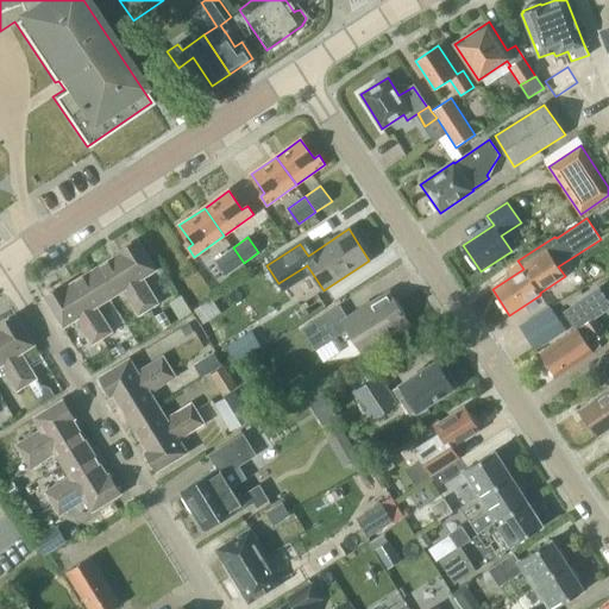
[(148,309),(157,303),(142,278),(156,270),(138,240),(119,252),(120,253),(115,257),(148,309)]
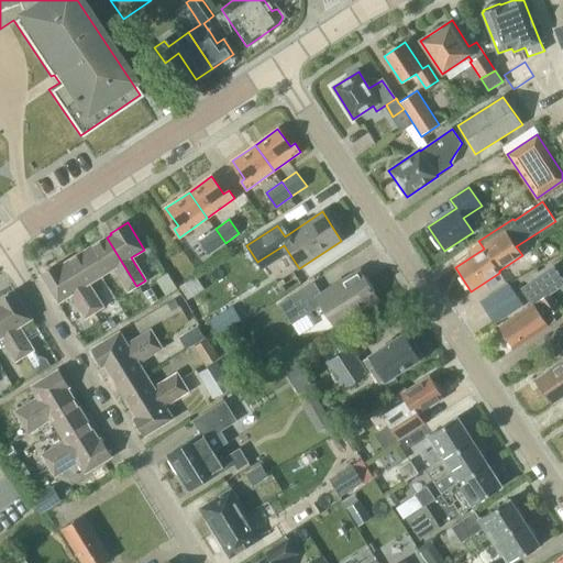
[(209,255),(225,243),(216,229),(199,241),(209,255)]
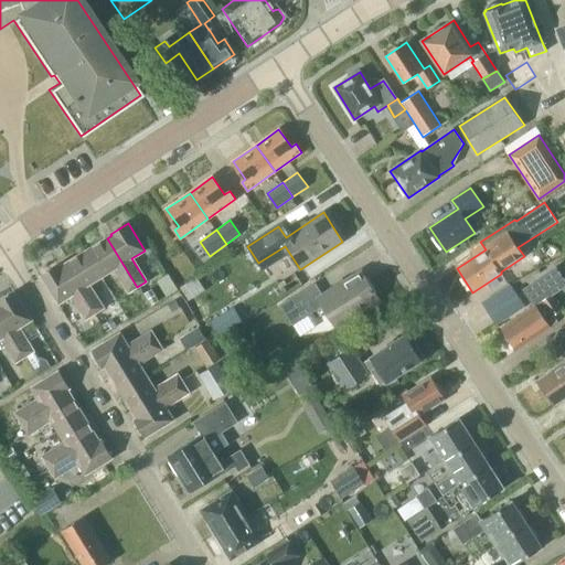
[(129,291),(137,287),(107,238),(85,251),(102,277),(115,269),(129,291)]
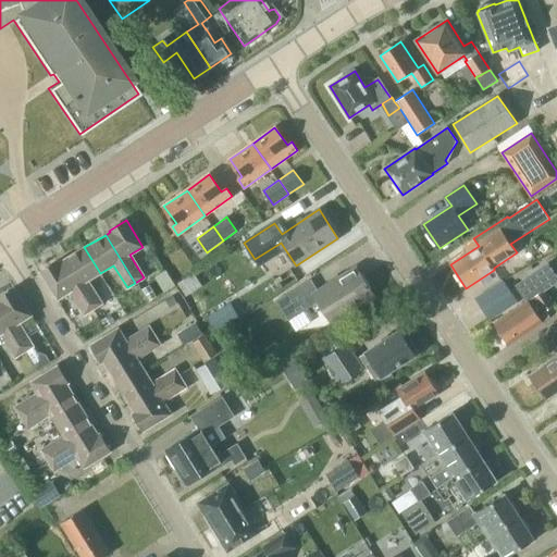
[(87,282),(100,273),(84,247),(63,260),(93,309),(101,304),(87,282)]
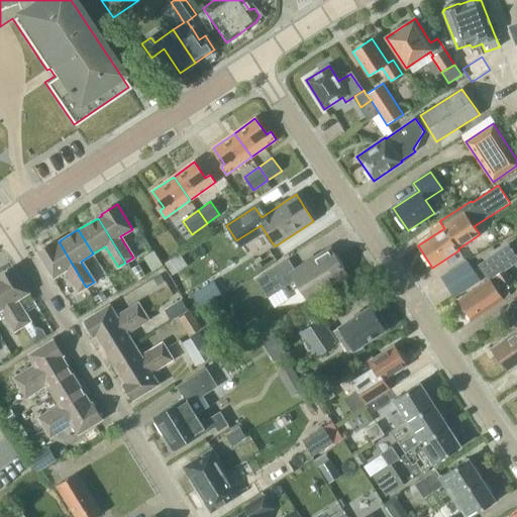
[(79,292),(86,287),(59,241),(55,244),(54,243),(38,253),(54,278),(66,271),(79,292)]
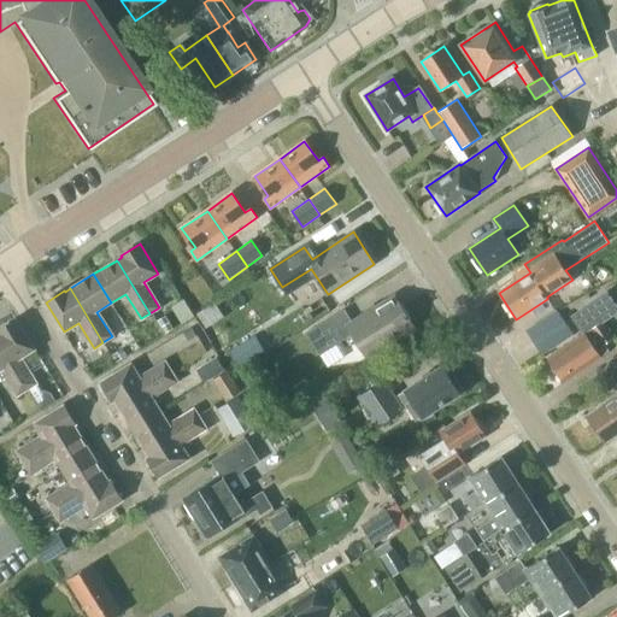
[(613,340),(603,323),(616,313),(616,305),(607,291),(571,316),(583,335),(547,358),(564,382),(601,358),(601,357),(607,353),(604,347),(613,340)]
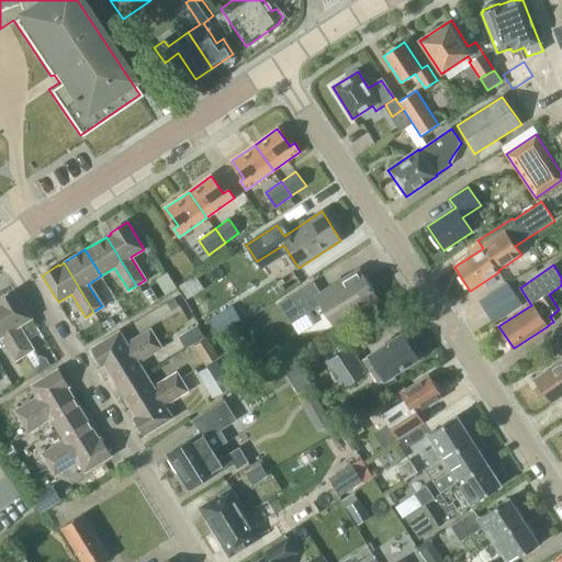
[(335,326),(378,299),(359,269),(321,293),(314,282),(279,304),(291,323),(322,304),(335,326)]
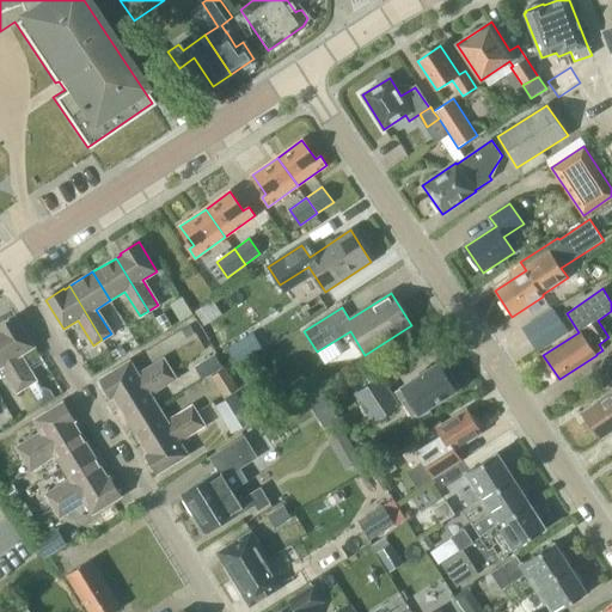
[(554,310),(525,329),(538,348),(567,330),(554,310)]
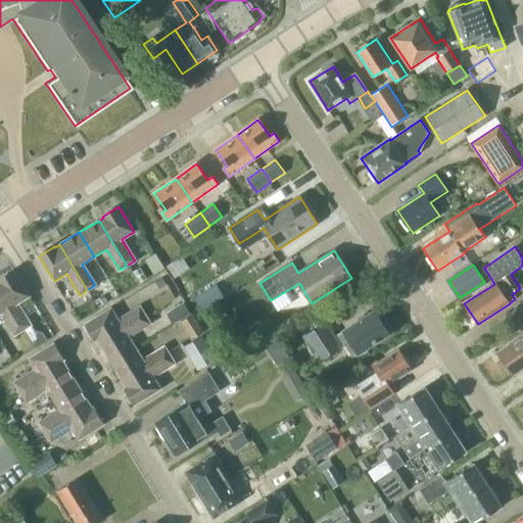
[(146,278),(140,268),(134,272),(140,282),(146,278)]
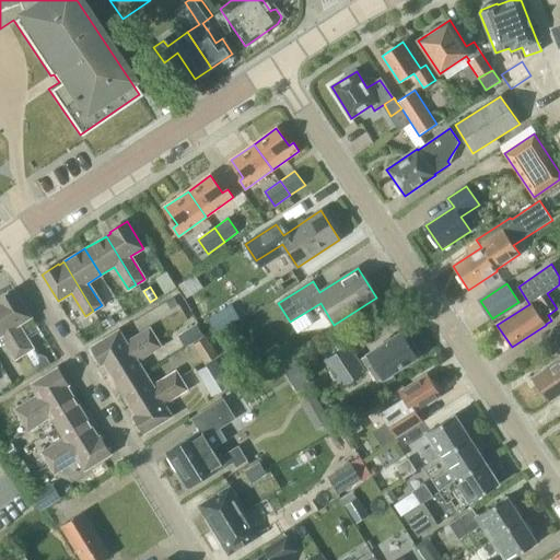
[(19,326),(32,317),(15,290),(0,299),(0,314),(24,353),(33,348),(19,326)]
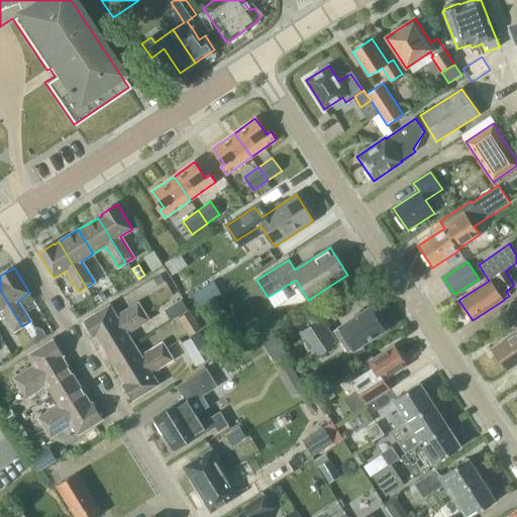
[(202,309),(217,299),(208,285),(193,295),(202,309)]
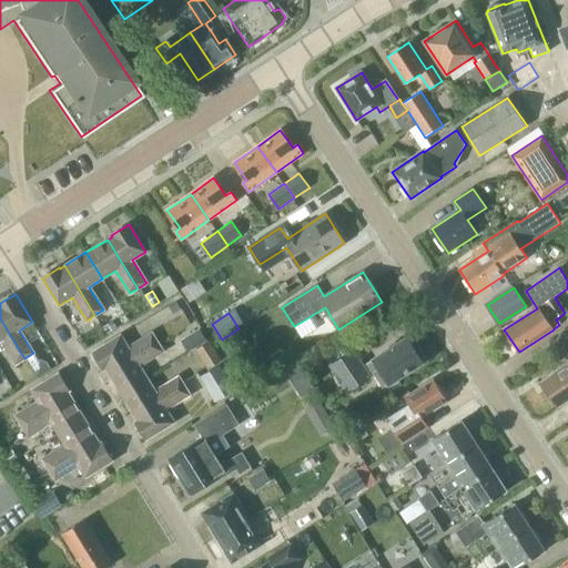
[(0,342),(2,341),(17,364),(24,358),(0,318),(0,342)]
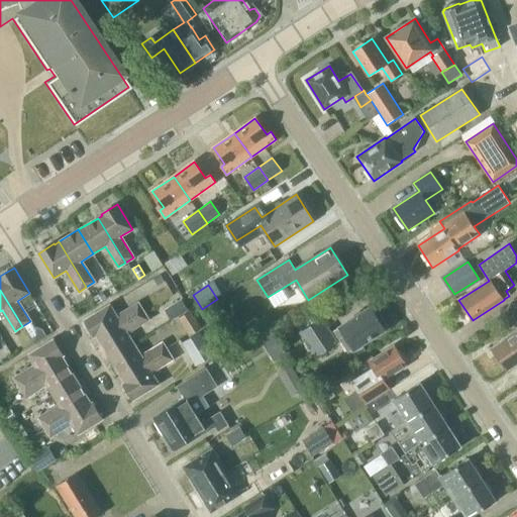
[(98,304),(107,299),(103,292),(94,298),(98,304)]
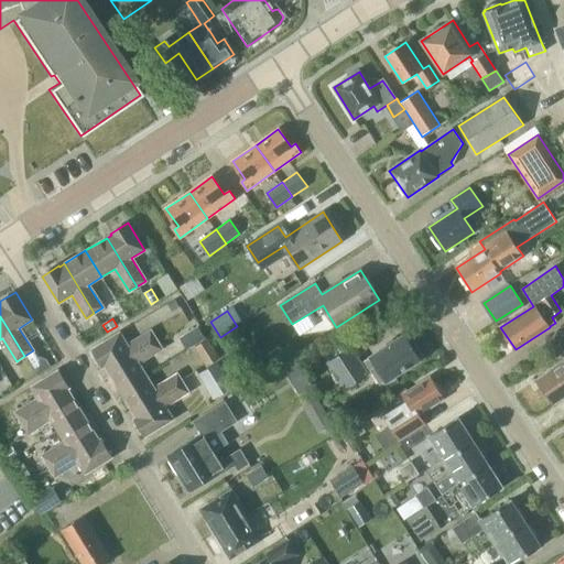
[(187,350),(206,339),(199,327),(181,338),(187,350)]
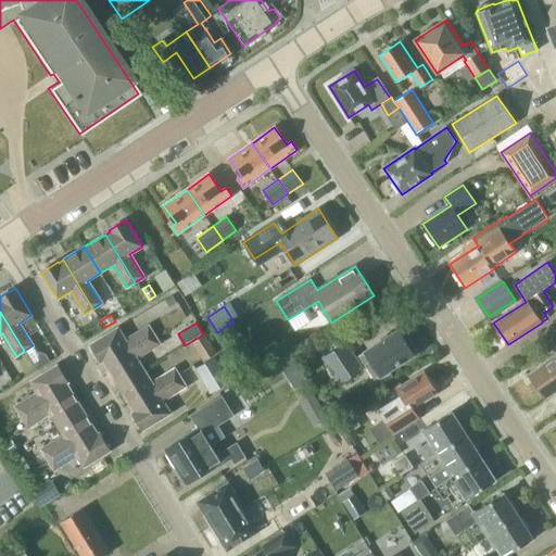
[(106,365),(154,336),(149,327),(126,340),(118,328),(91,344),(102,362),(103,361),(106,365)]
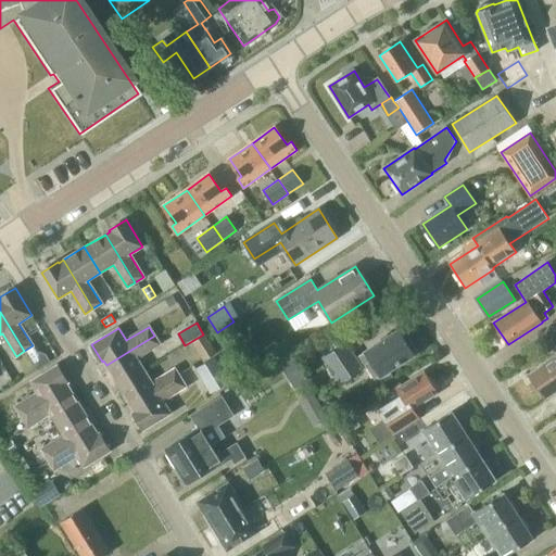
[(409,340),(406,342),(399,330),(365,352),(356,358),(346,343),(324,358),(340,383),(363,369),(363,368),(366,366),(375,379),(380,376),(381,377),(414,355),(413,353),(417,351),(409,340)]
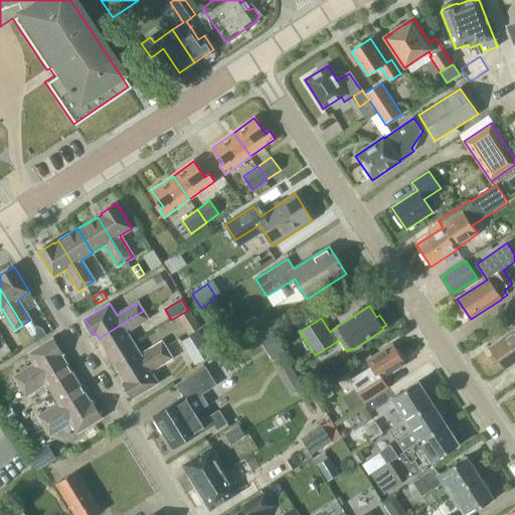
[(110,358),(134,343),(127,331),(148,318),(143,311),(99,338),(110,358)]
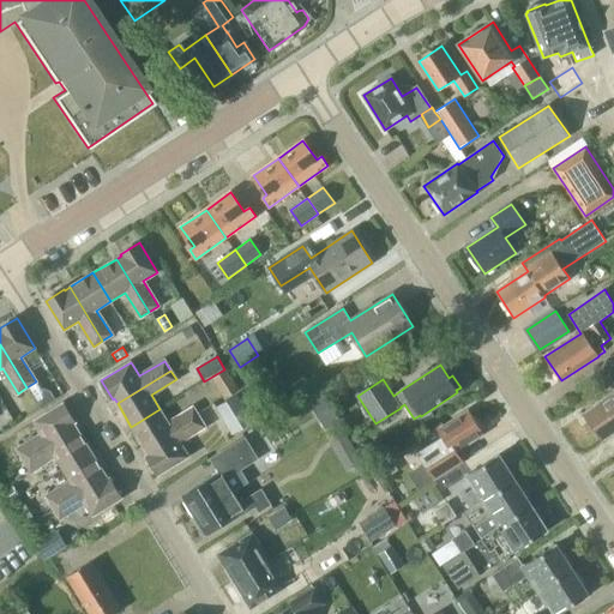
[(226,371),(212,378),(226,399),(239,392),(226,371)]
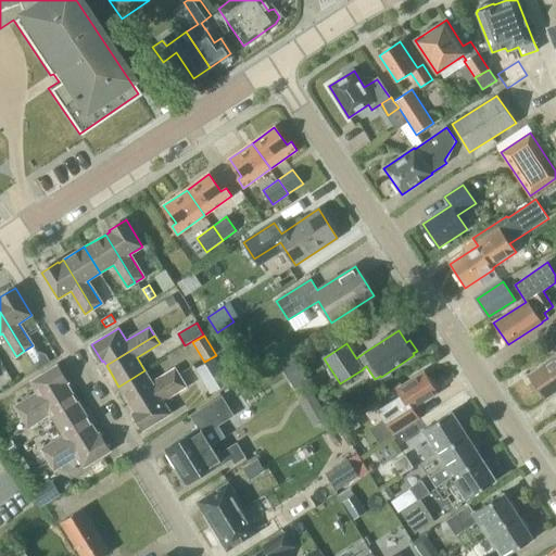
[(33,345),(24,351),(36,370),(50,362),(46,354),(41,352),(37,352),(33,345)]
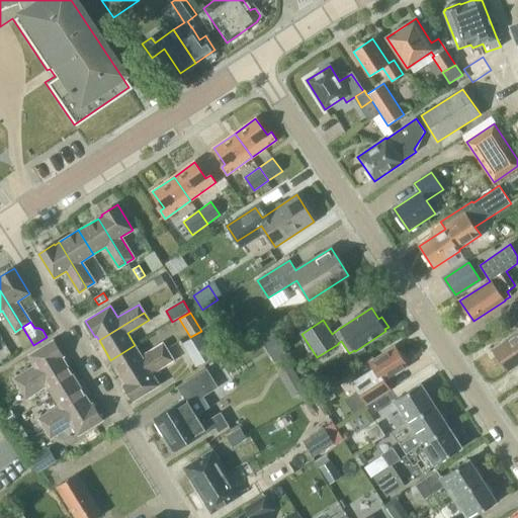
[(270,328),(258,335),(268,351),(280,343),(270,328)]
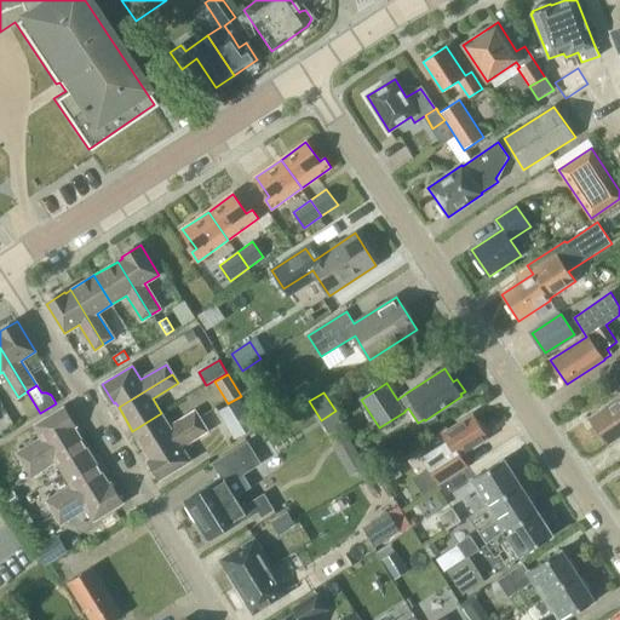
[(619,397),(590,419),(608,445),(619,436),(619,397)]
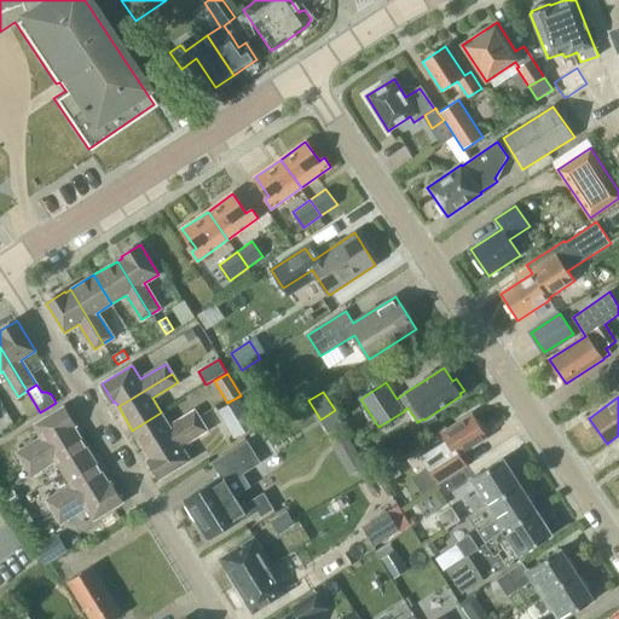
[(255,426),(238,398),(217,410),(235,439),(255,426)]
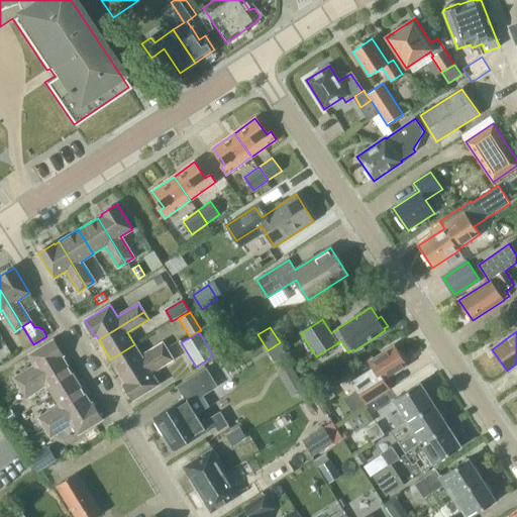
[(20,388),(66,359),(54,340),(29,354),(35,366),(15,379),(20,388)]
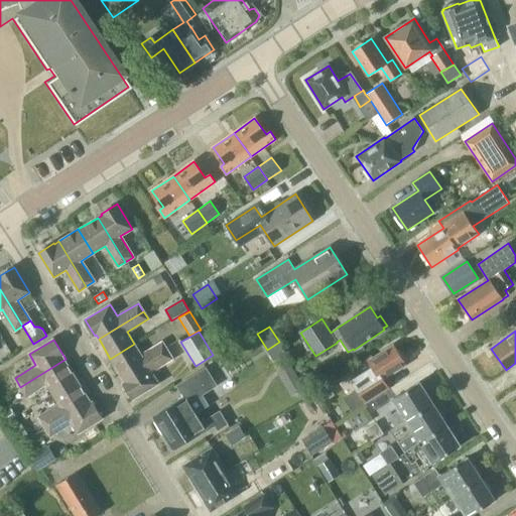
[(122,378),(167,351),(162,343),(142,356),(134,344),(110,359),(122,378)]
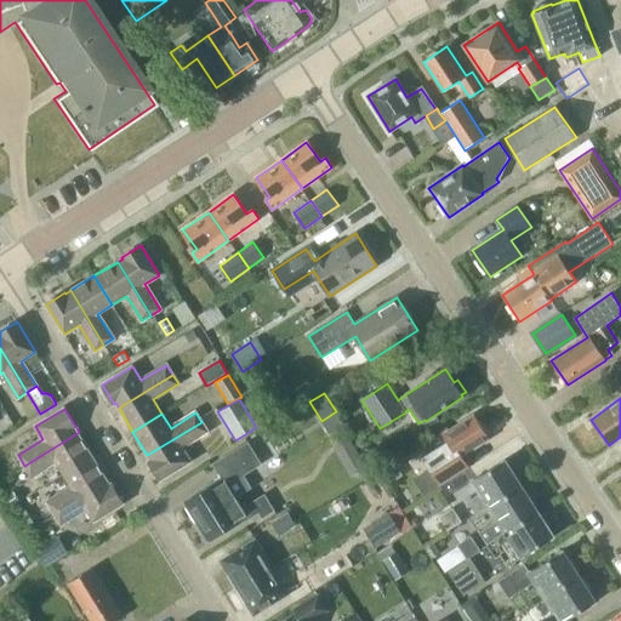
[(443,436),(446,442),(422,457),(440,486),(468,468),(461,457),(490,438),(474,415),(443,436)]
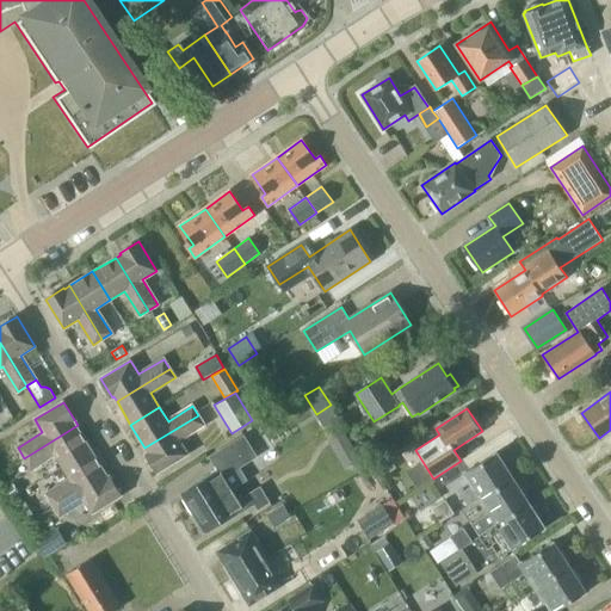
[(179,439),(204,424),(198,415),(144,448),(148,452),(147,454),(159,473),(189,454),(179,439)]
